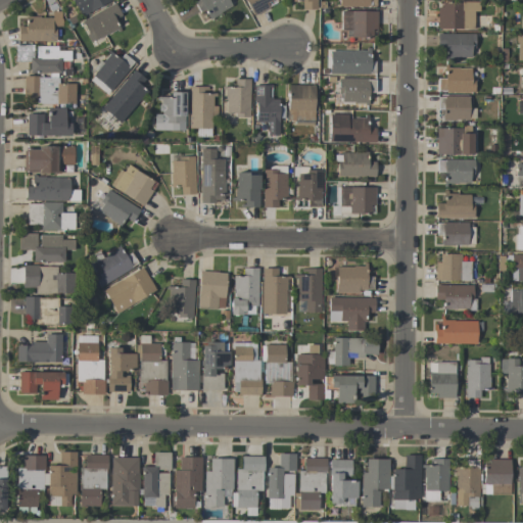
[(110,0),(70,0),(80,16),(110,0)]
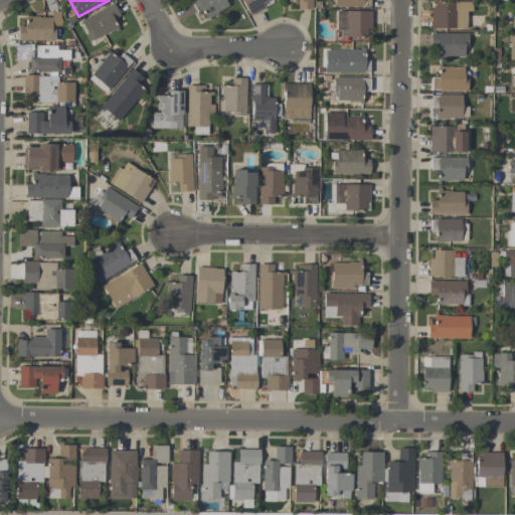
[(189,0),(196,13),(202,10),(205,17),(227,7),(223,0),(189,0)]
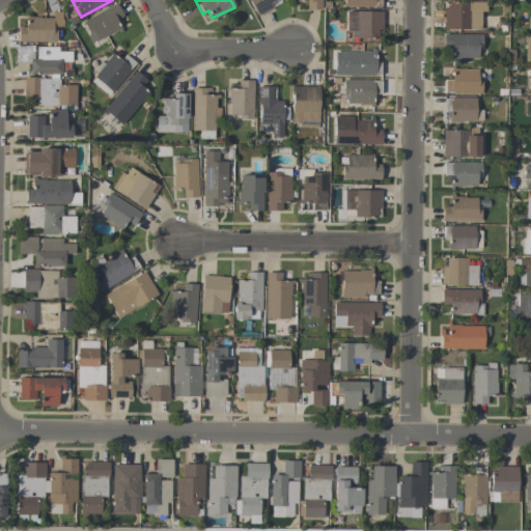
[(247,0),(254,16),(279,4),(277,0),(247,0)]
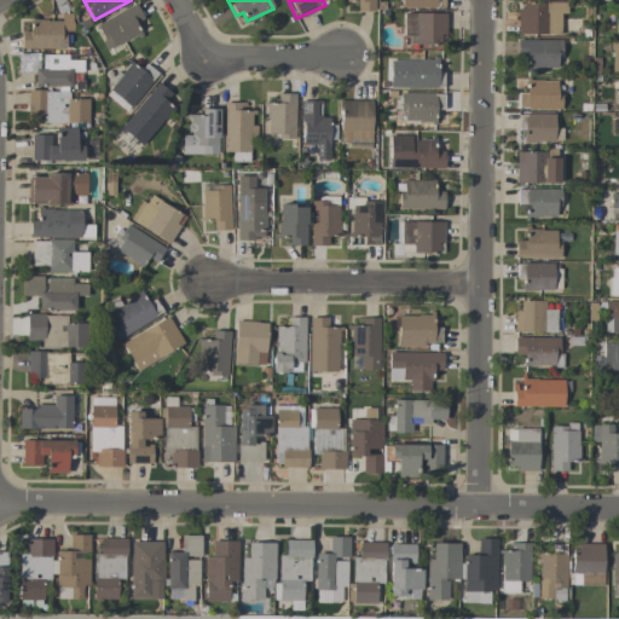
[(374,11),(374,0),(345,0),(346,3),(357,3),(357,11),(374,11)]
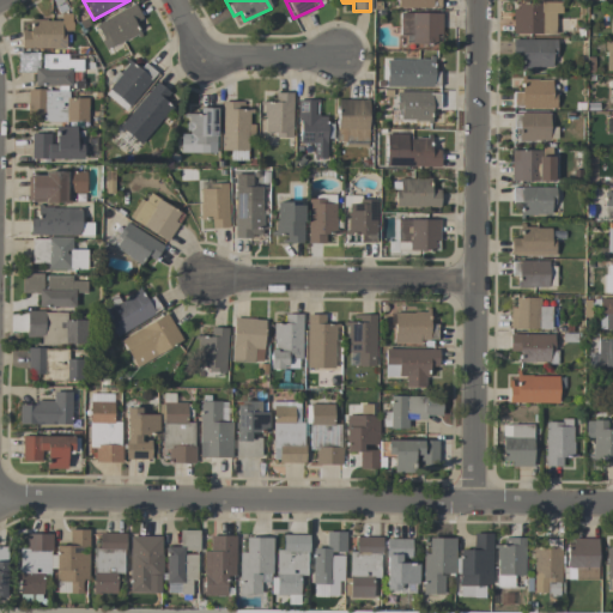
[(513,34),(556,34),(556,14),(560,14),(560,2),(513,2),(513,34)]
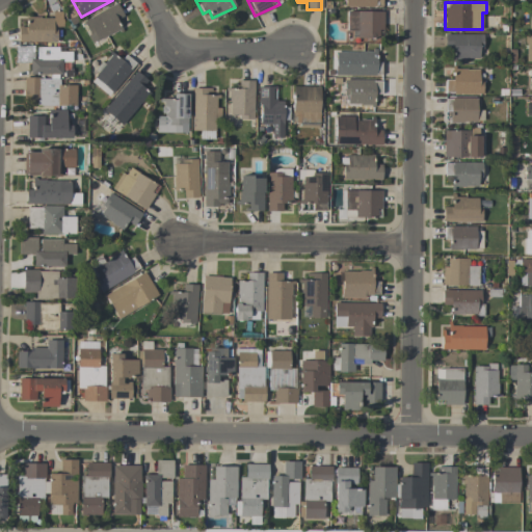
[(123,17),(116,4),(81,20),(91,43),(121,29),(116,19),(123,17)]
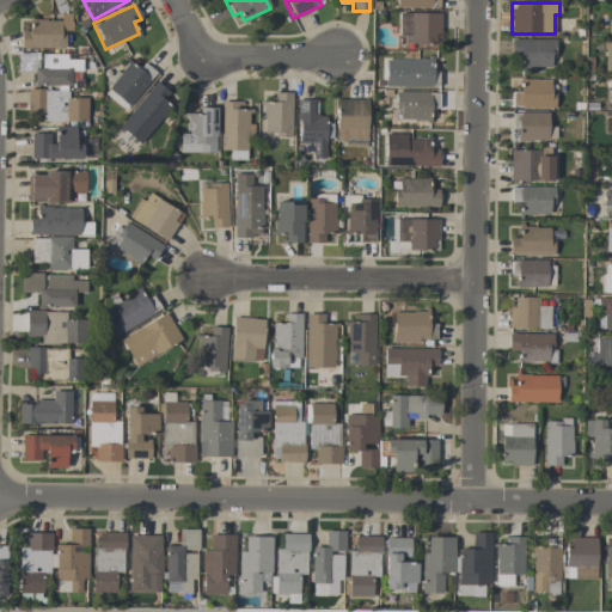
[(411,43),(439,44),(439,13),(399,12),(398,35),(411,35),(411,43)]
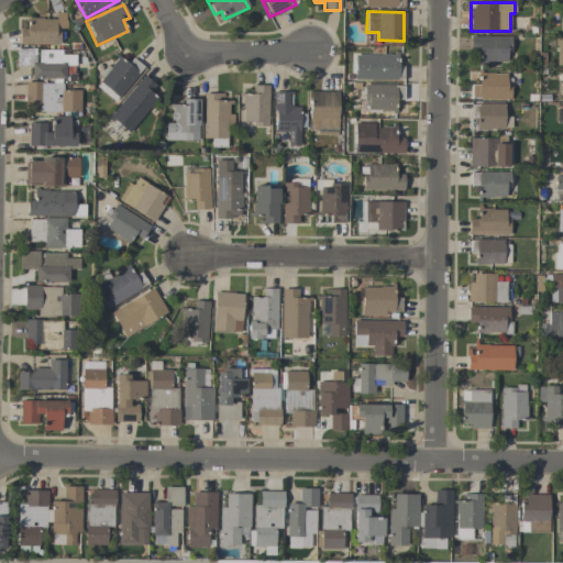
[(19,28),(19,44),(58,44),(58,29),(65,29),(65,12),(55,12),(55,18),(28,19),(28,28),(19,28)]
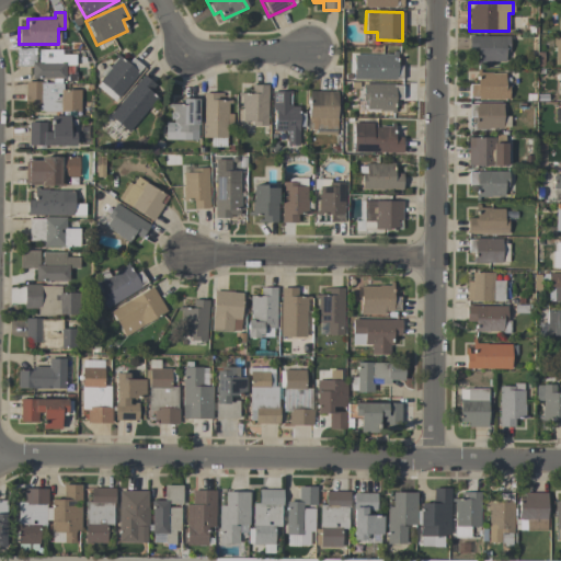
[(468,50),(477,50),(477,63),(505,61),(505,50),(508,50),(508,35),(468,36),(468,50)]
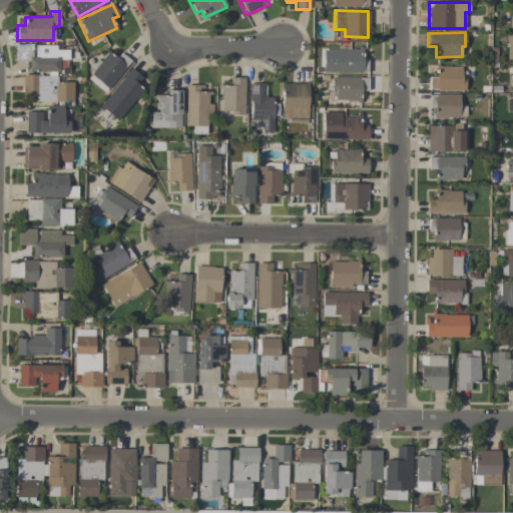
[(60,71),(59,55),(55,56),(55,45),(41,46),(41,56),(32,56),(31,44),(14,44),(14,60),(28,59),(29,72),(60,71)]
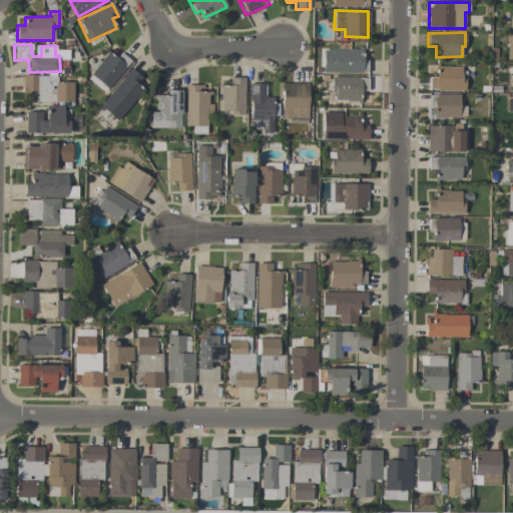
[(368,72),(368,60),(363,60),(363,49),(323,49),(323,72),(368,72)]
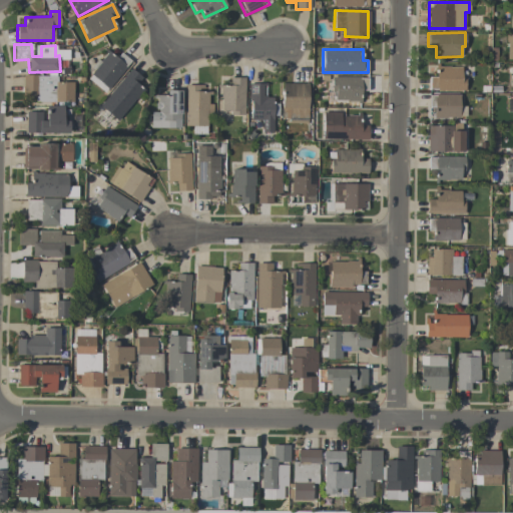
[(106,92),(130,60),(120,53),(116,57),(107,50),(86,78),(106,92)]
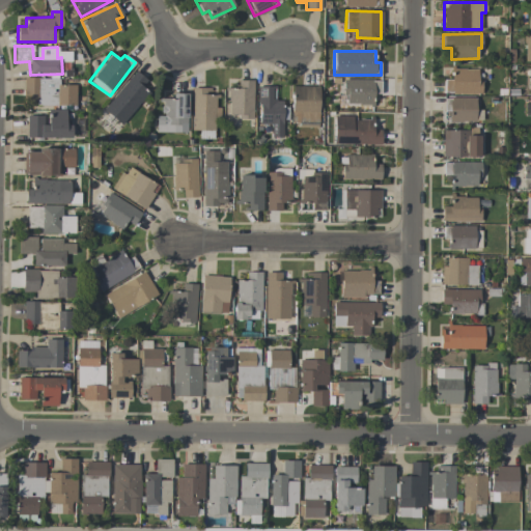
[(445,79),(445,93),(480,93),(480,68),(452,68),(451,79),(445,79)]
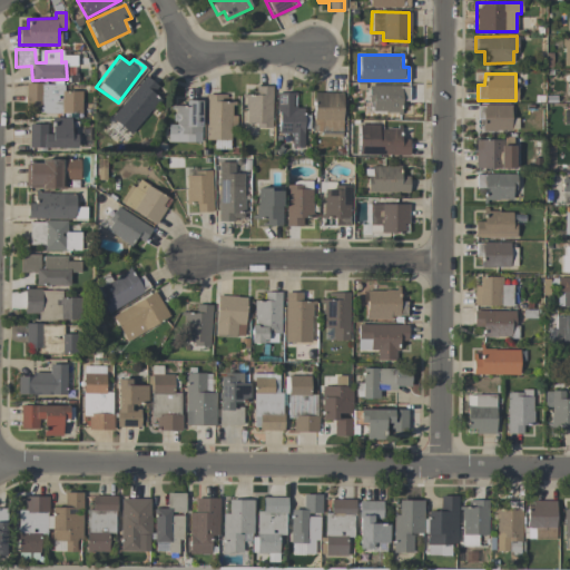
[(159,100),(151,92),(157,87),(146,77),(110,117),(129,134),(159,100)]
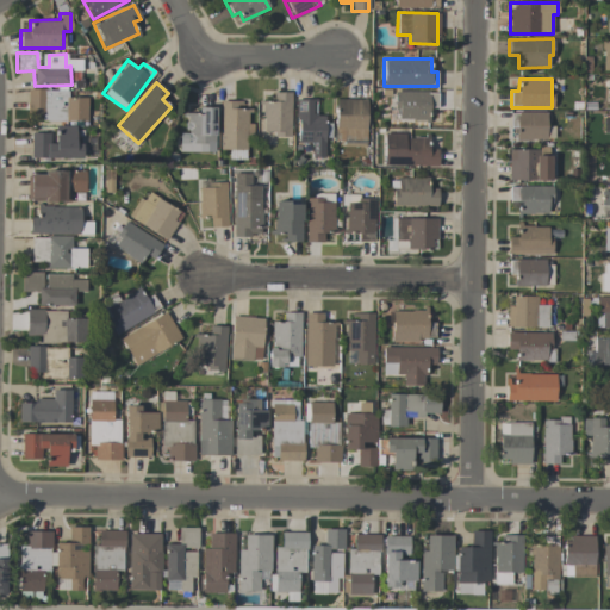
[(42,120),(87,122),(87,98),(68,98),(68,91),(27,89),(26,116),(42,116),(42,120)]
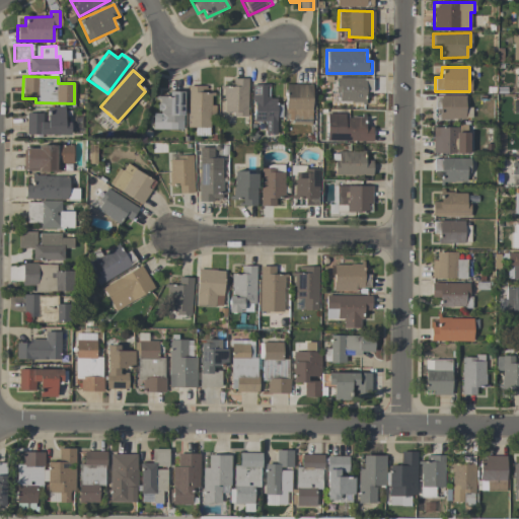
[(372,78),(337,77),(337,101),(364,102),(364,91),(371,92),(372,78)]
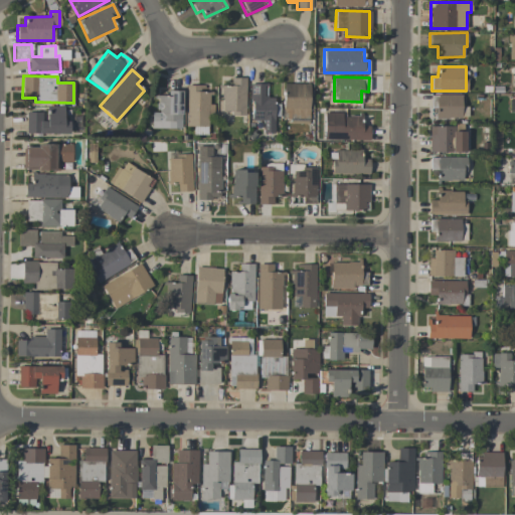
[(244,116),(245,77),(230,77),(230,86),(220,86),(220,112),(230,112),(230,115),(244,116)]
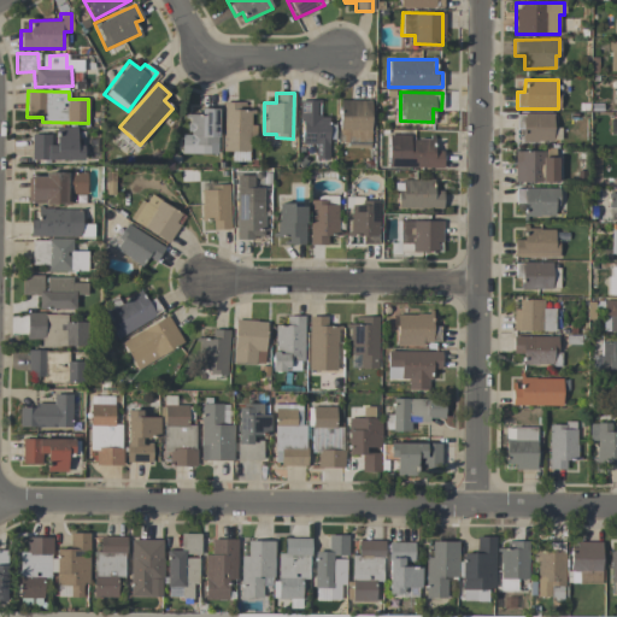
[(315,145),(315,159),(328,159),(328,139),(331,139),(331,117),(318,117),(319,100),(300,100),(299,145),(315,145)]
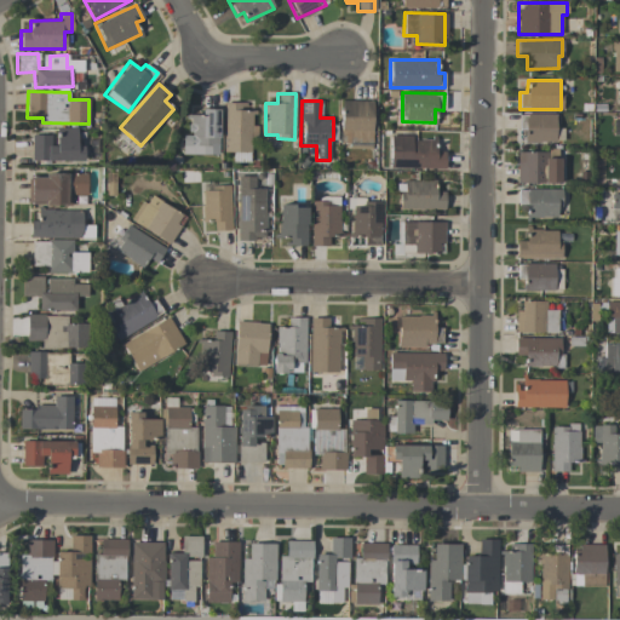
[(372,101),(340,101),(340,143),(372,143),(372,101)]
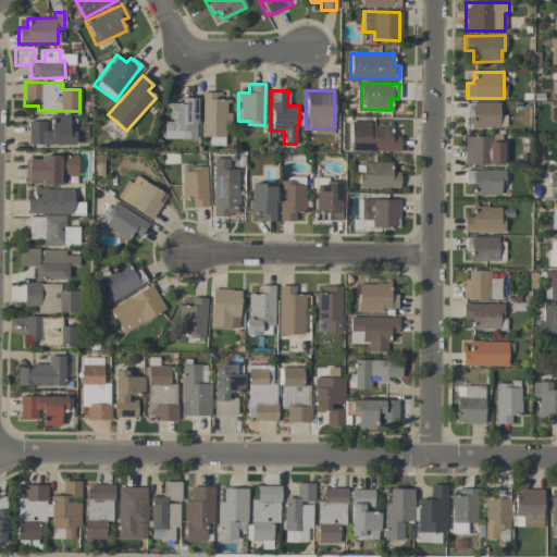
[(220,93),(201,91),(200,136),(227,137),(227,99),(220,99),(220,93)]
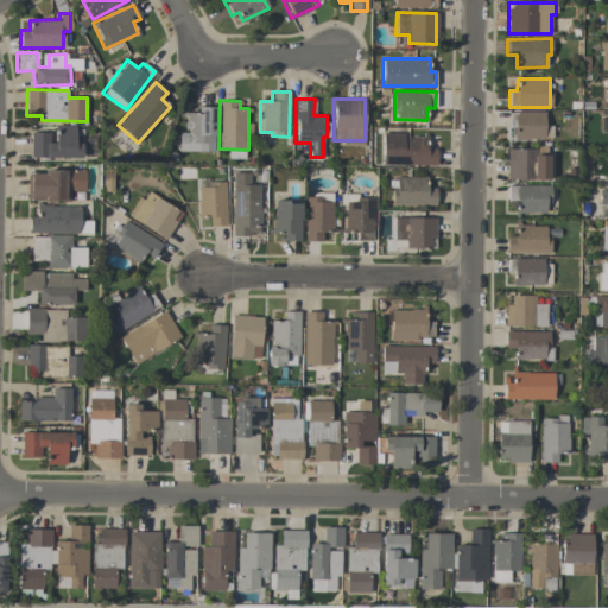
[(545,139),(544,112),(508,113),(508,128),(513,127),(514,140),(545,139)]
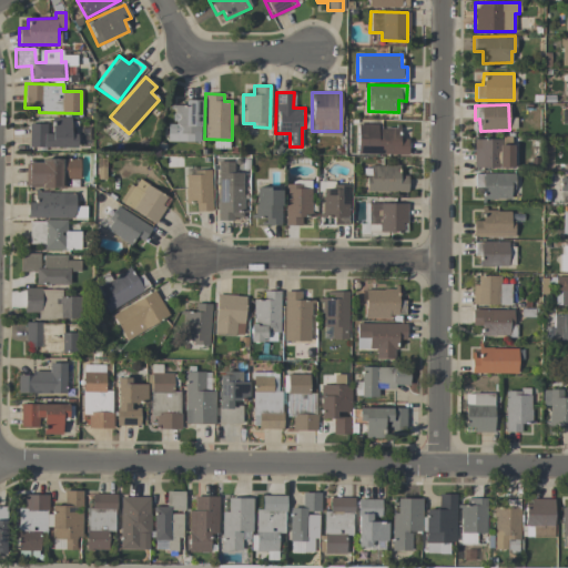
[(29,123),(29,146),(75,148),(77,134),(70,133),(70,117),(52,117),(52,133),(46,133),(46,124),(29,123)]
